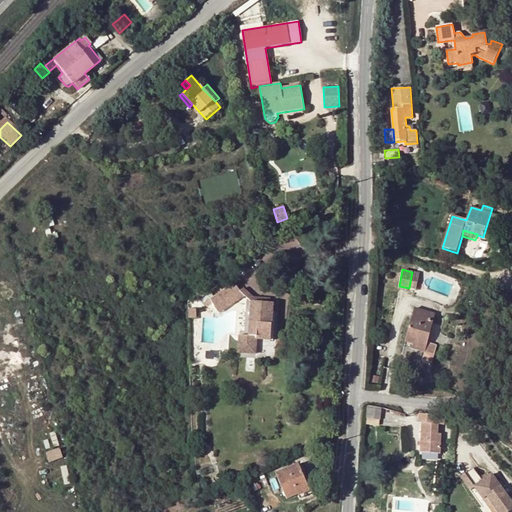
[(412,272),(409,288),(415,289),(419,273),(412,272)]
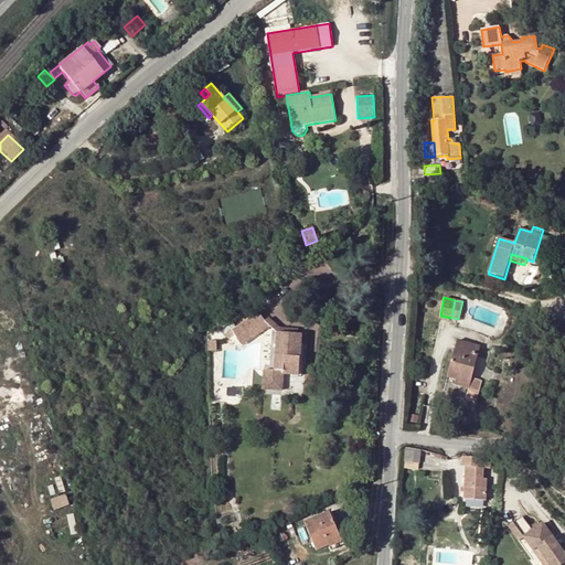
[(266,322),(267,321),(262,313),(234,332),(244,348),(273,328),(266,322)]
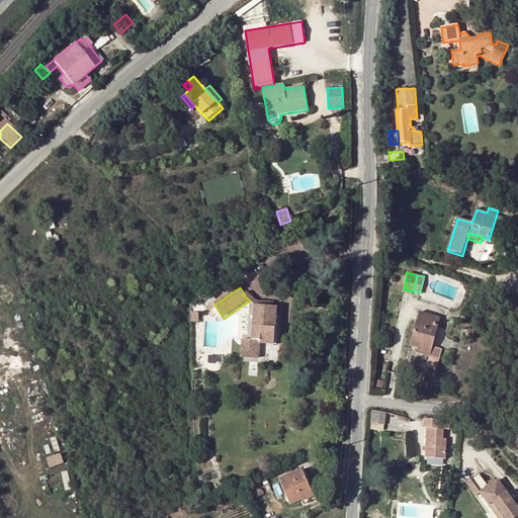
[(250,300),(255,306),(275,308),(276,303),(260,301),(258,300),(249,292),(245,294),(244,295),(250,300)]
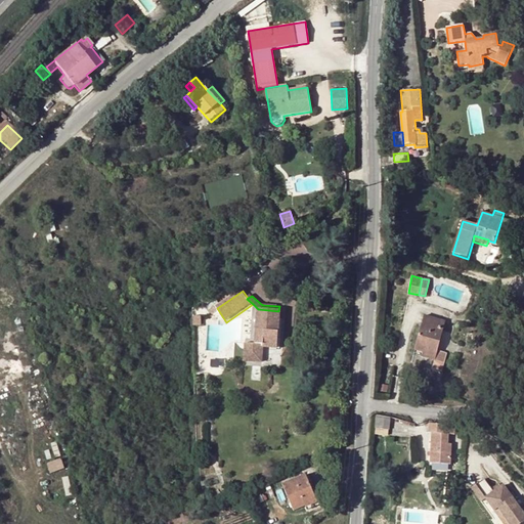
[(262,362),(263,349),(264,341),(277,342),(279,320),(279,311),(278,311),(258,309),(256,343),(248,343),(247,360),(254,361),(262,362)]
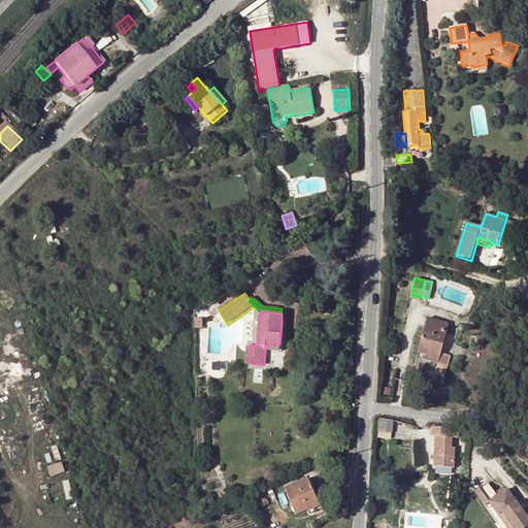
[(419,353),(426,355),(431,357),(430,361),(438,364),(441,352),(449,324),(428,318),(425,328),(419,353)]
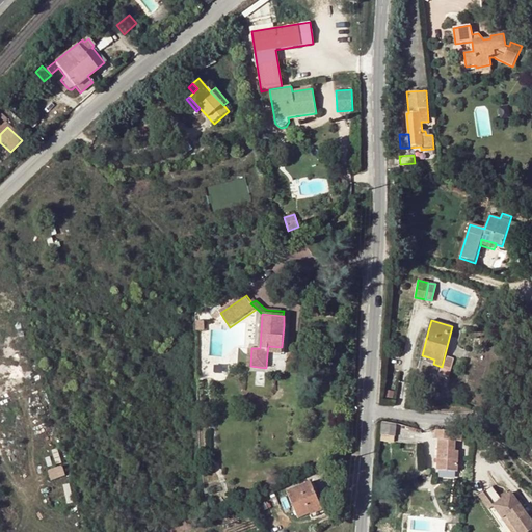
[(505,335),(513,325),(507,320),(499,329),(505,335)]
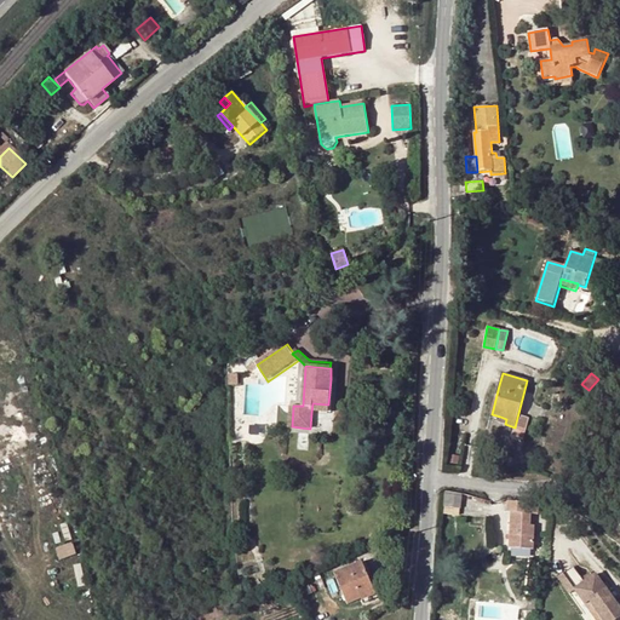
[(328,414),(328,405),(313,403),(311,413),(328,414)]
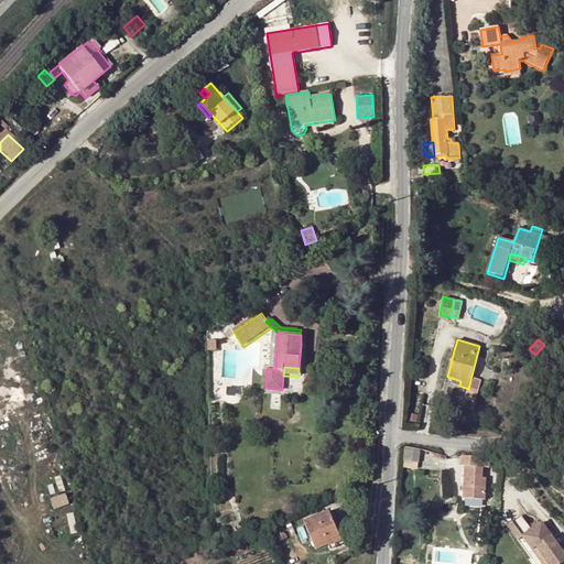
[(481,378),(472,376),(468,389),(467,394),(476,397),(481,378)]
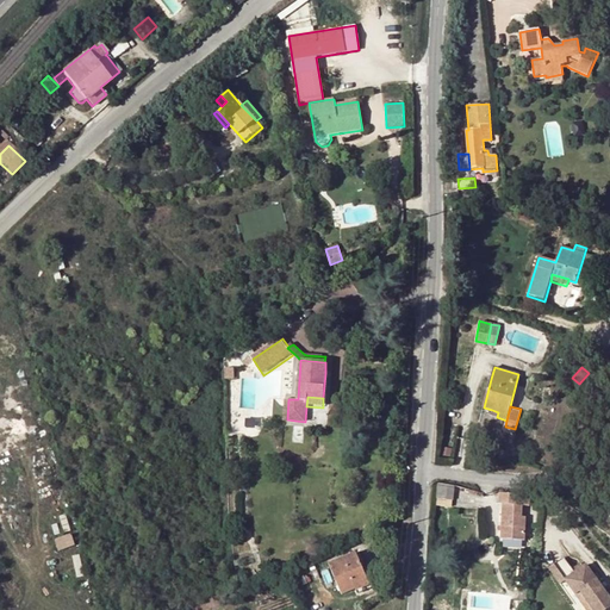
[(437,484),(436,499),(454,502),(455,487),(437,484)]
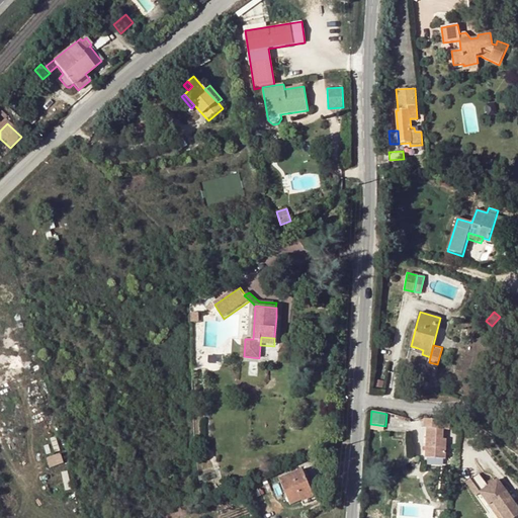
[(444,428),(443,429),(449,429),(449,420),(424,420),(424,428),(426,428),(444,428)]
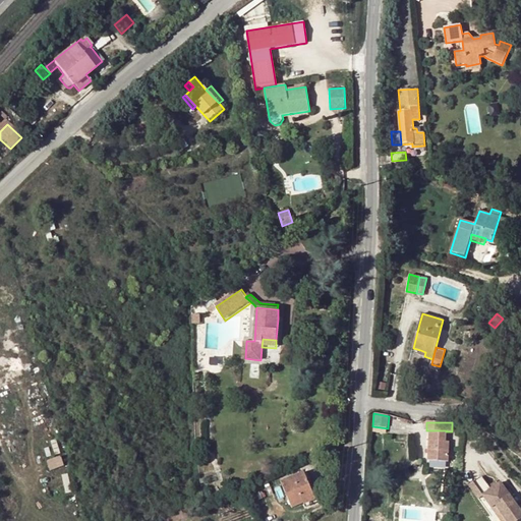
[(428,430),(428,450),(449,450),(449,443),(446,443),(446,431),(447,430),(428,430)]
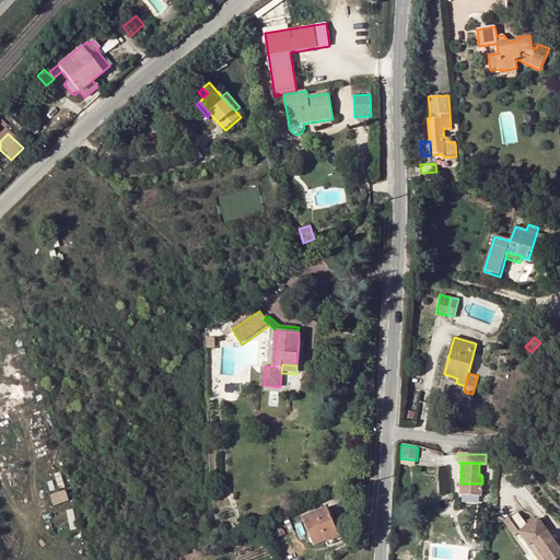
[(482,483),(461,483),(459,488),(459,496),(482,497),(482,483)]
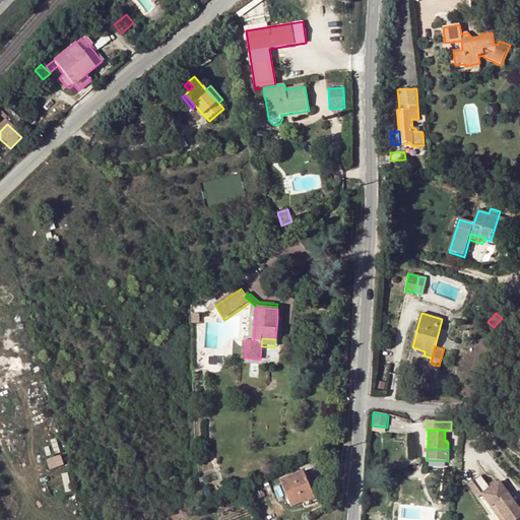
[(61,455),(46,460),(49,470),(64,466),(61,455)]
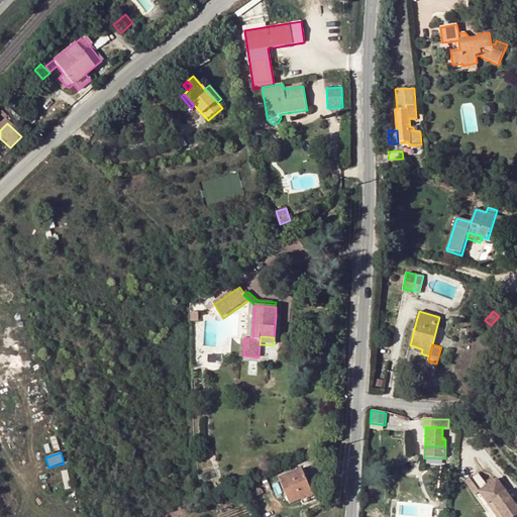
[(302,469),(279,479),(290,504),(301,499),(313,495),(302,469)]
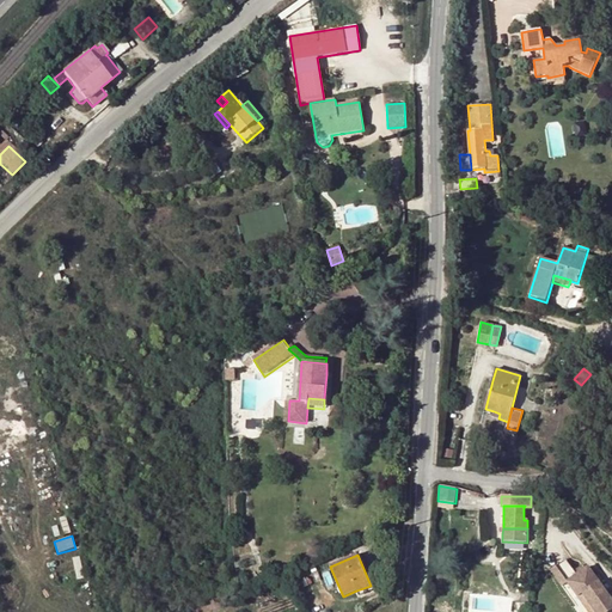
[(607,611),(611,609),(611,601),(587,567),(575,575),(564,560),(549,570),(561,587),(565,583),(576,598),(581,594),(594,611),(607,611)]
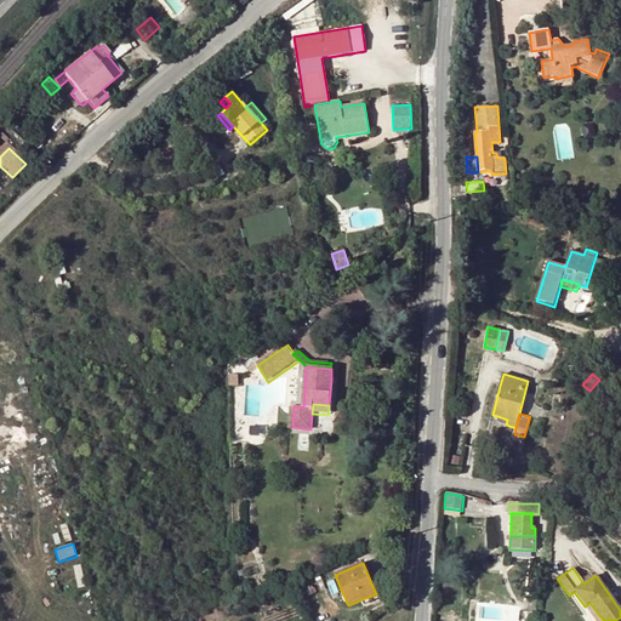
[(298,592),(302,599),(313,594),(311,587),(298,592)]
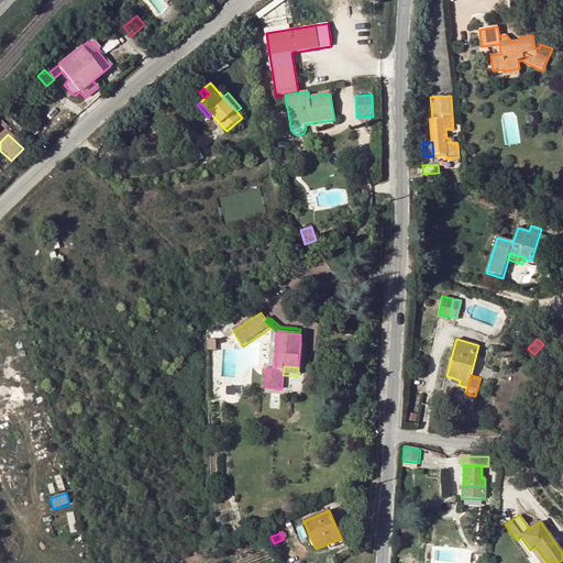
[(344,537),(341,539),(328,543),(330,549),(346,542),(344,537)]
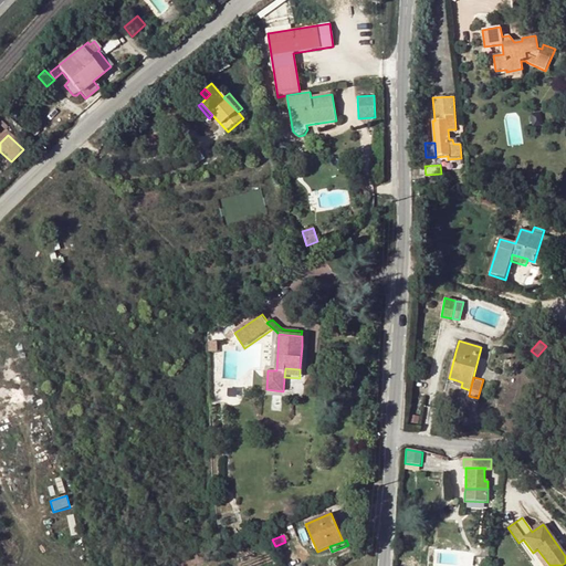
[(490,558),(491,547),(483,547),(482,557),(490,558)]
